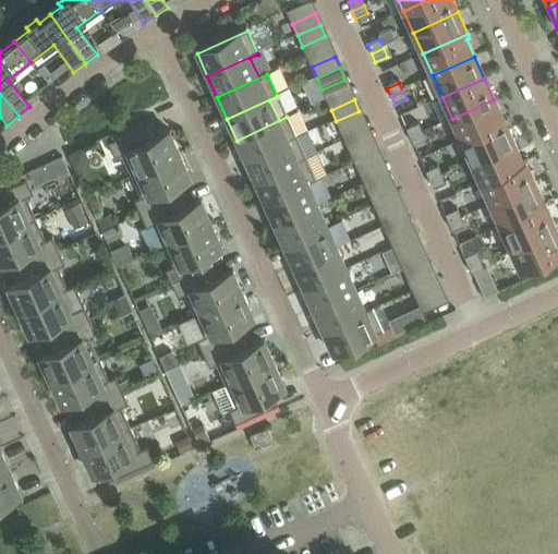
[(452,119),(462,140),(504,121),(494,99),(452,119)]
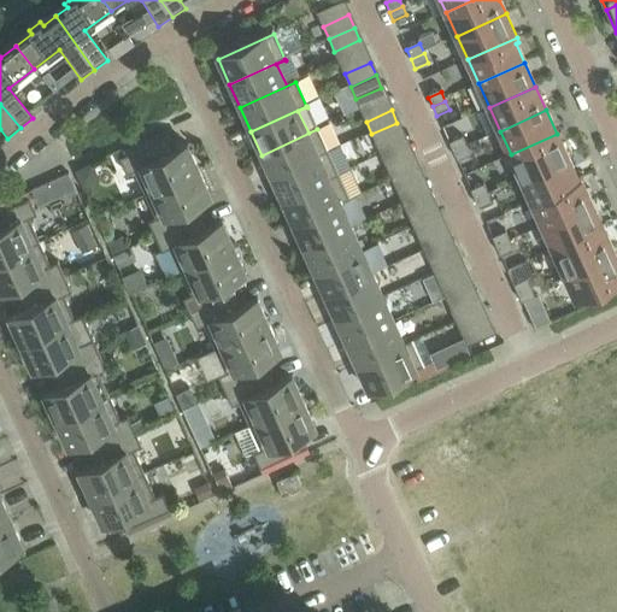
[(397,123),(371,134),(377,147),(403,135),(397,123)]
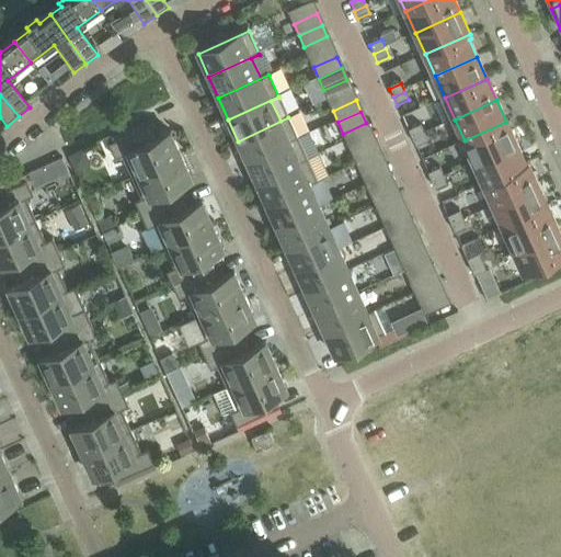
[(288,117),(238,141),(248,162),(298,139),(288,117)]
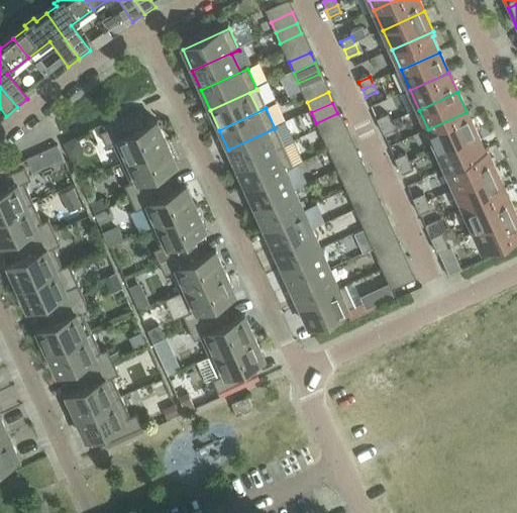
[(467,112),(428,129),(437,149),(476,132),(467,112)]
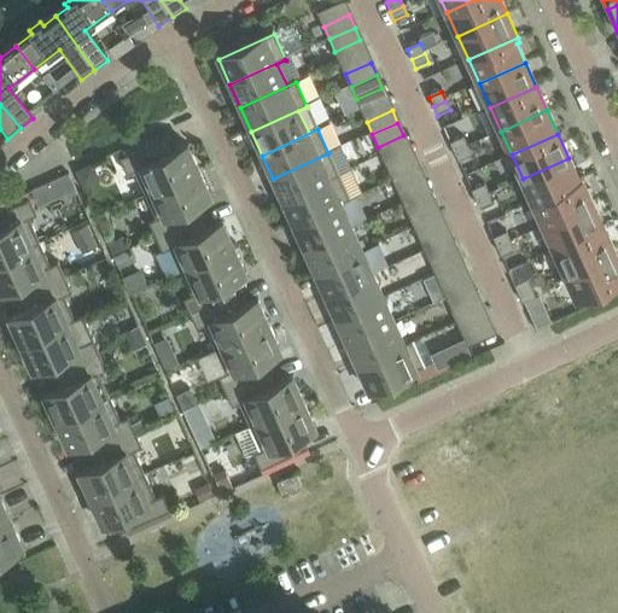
[(450,145),(455,155),(467,149),(464,139),(450,145)]
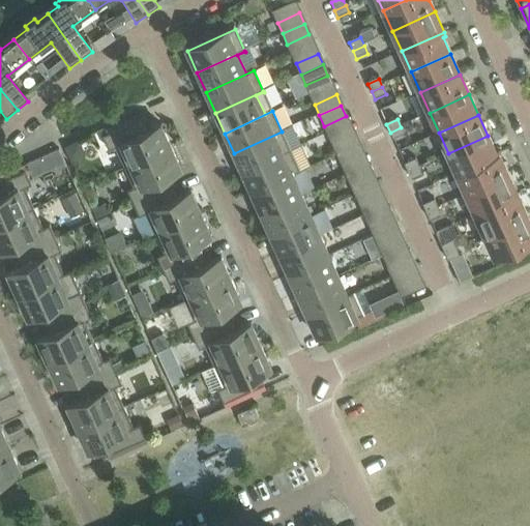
[(116,149),(124,170),(171,148),(160,126),(148,132),(143,120),(102,139),(109,152),(116,149)]
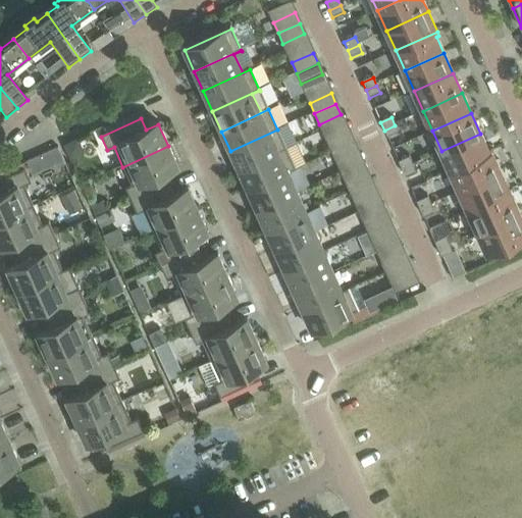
[(395,125),(384,131),(387,138),(399,134),(395,125)]
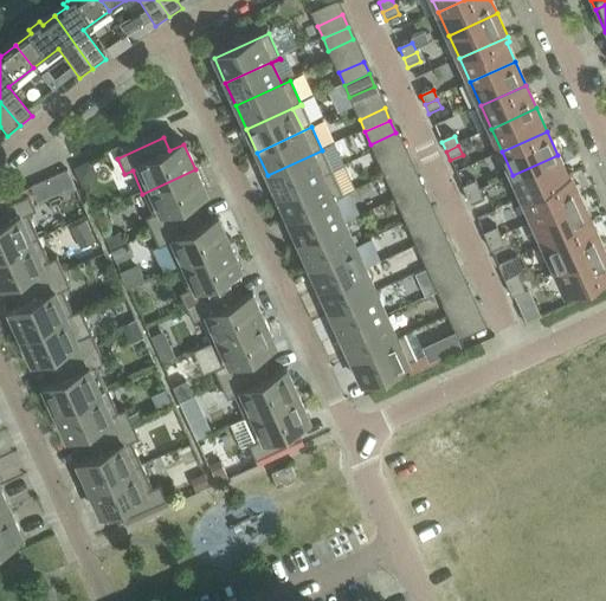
[(333,174),(322,150),(268,175),(277,199),(333,174)]
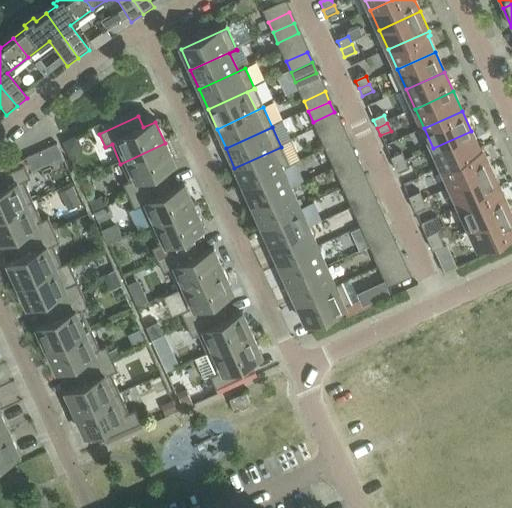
[(321,140),(326,150),(347,141),(342,131),(321,140)]
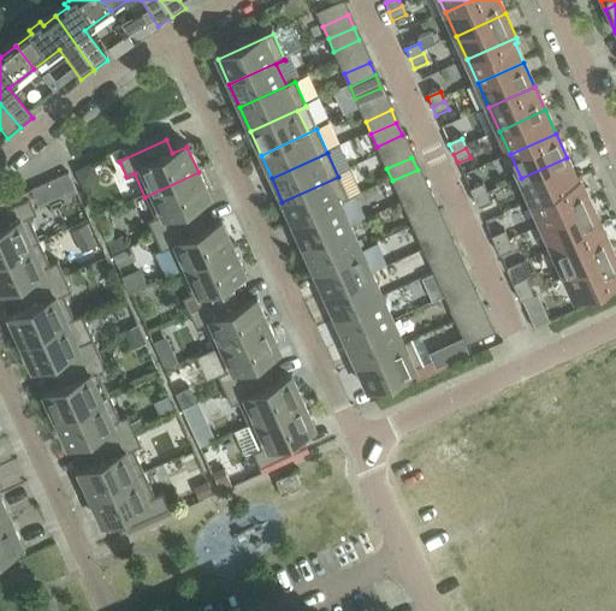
[(521,178),(532,202),(580,181),(580,179),(576,179),(567,158),(521,178)]
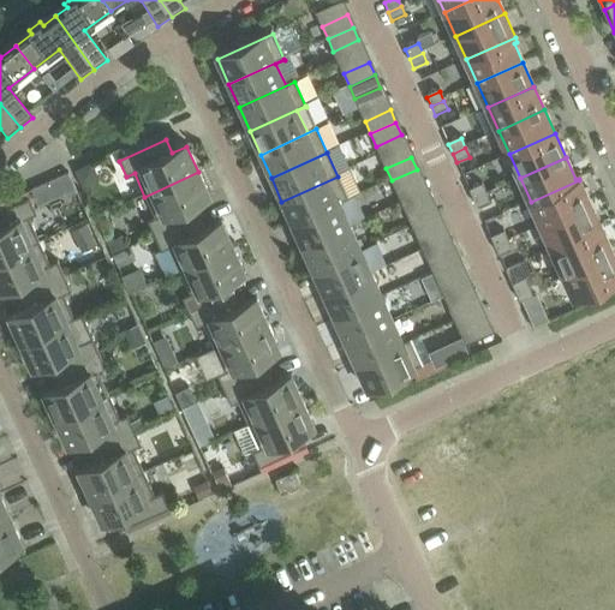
[(417,169),(392,180),(398,193),(423,181),(417,169)]
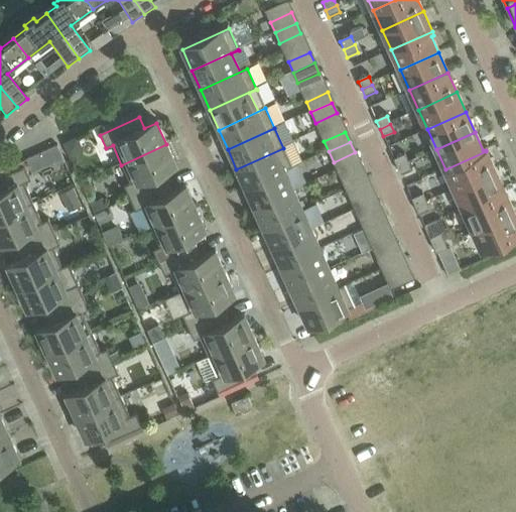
[(176,166),(166,144),(121,165),(130,184),(124,187),(130,201),(169,182),(164,171),(176,166)]
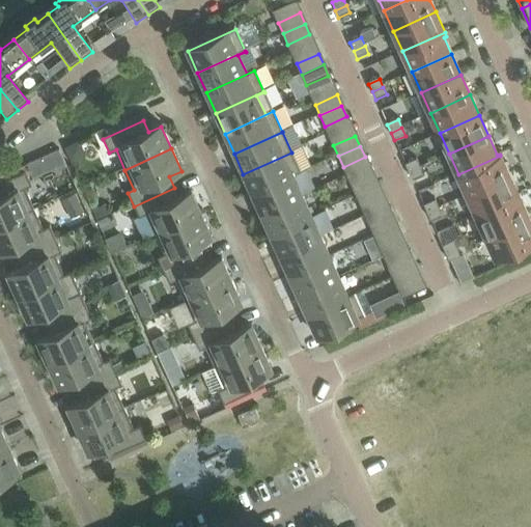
[(301,173),(291,153),(243,174),(252,195),(301,173)]
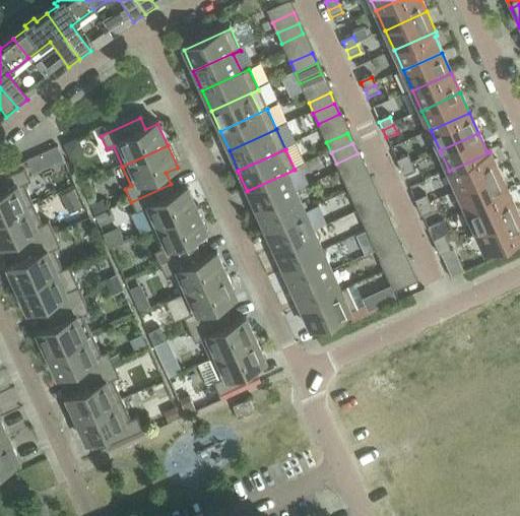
[(499,173),(490,152),(449,171),(458,191),(499,173)]
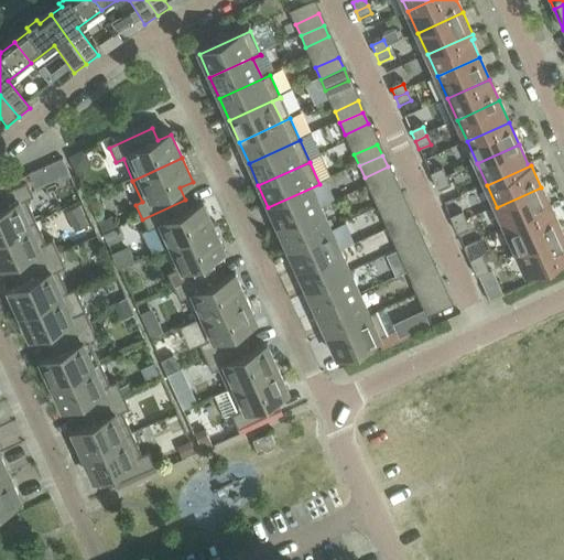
[(431,176),(434,184),(446,179),(443,171),(431,176)]
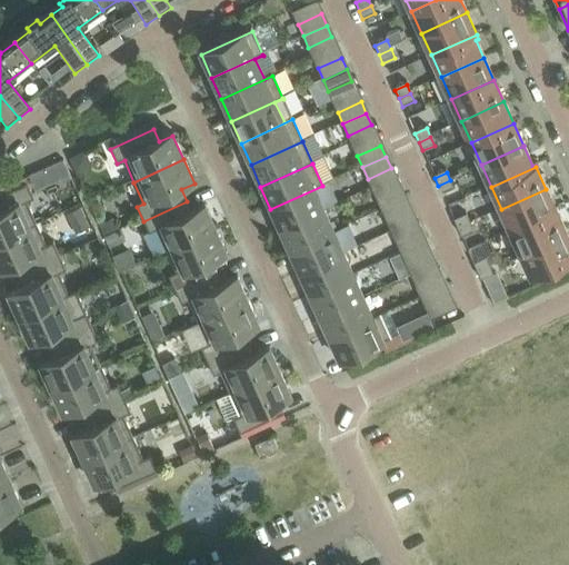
[(450,180),(438,186),(442,195),(455,189),(450,180)]
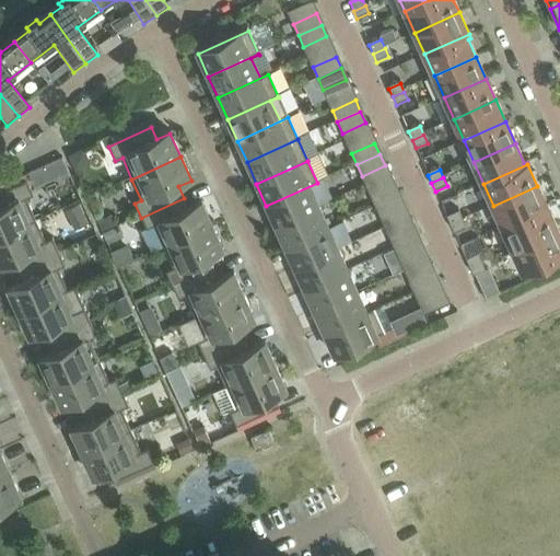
[(0,238),(36,222),(26,201),(34,198),(27,183),(0,195),(0,238)]
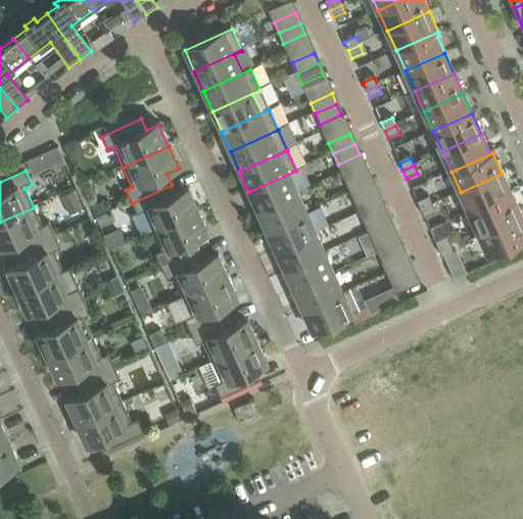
[(296,171),(248,192),(257,211),(297,194),(289,175),(296,172),(296,171)]
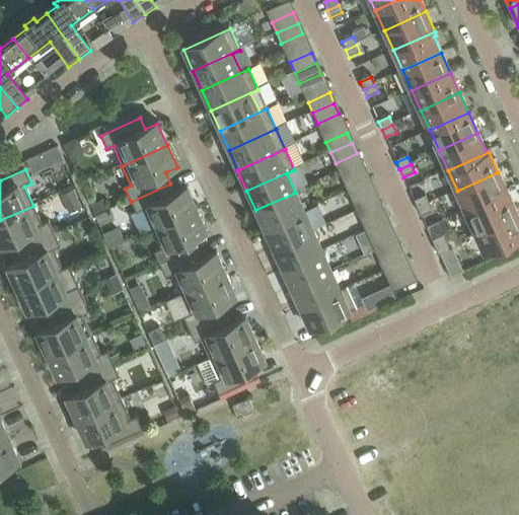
[(344,181),(349,193),(370,182),(365,172),(344,181)]
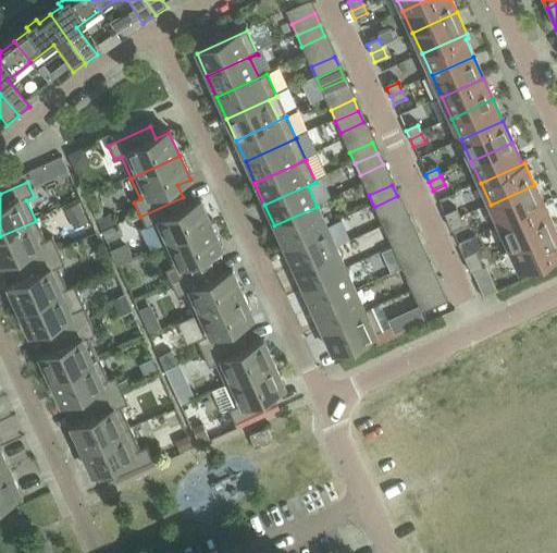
[(534,185),(491,205),(500,226),(544,207),(534,185)]
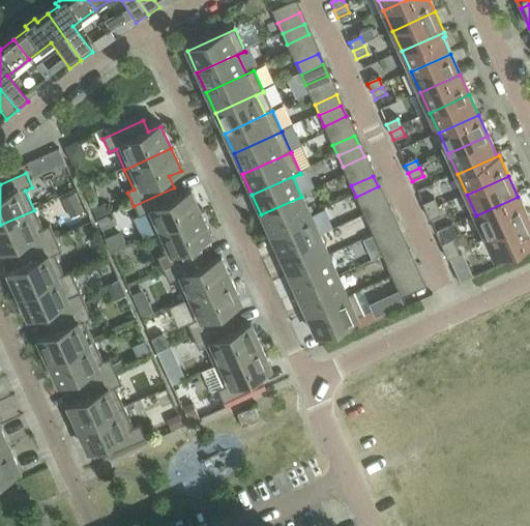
[(378,186),(356,197),(361,207),(383,198),(378,186)]
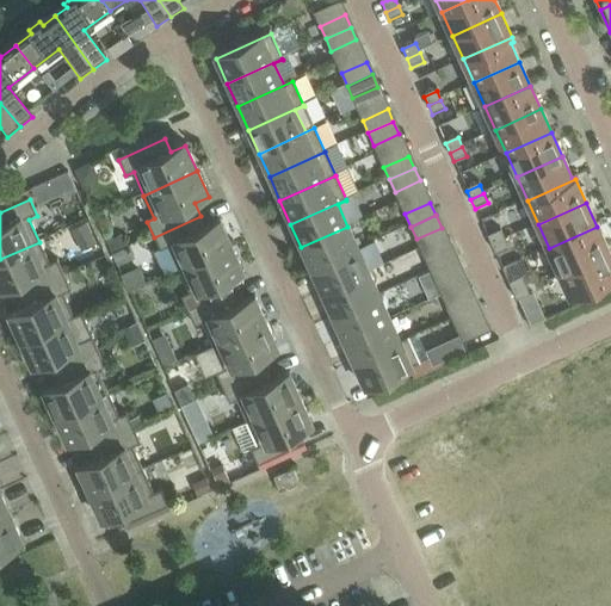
[(201,216),(154,237),(160,252),(168,248),(179,272),(232,247),(221,222),(205,228),(201,216)]
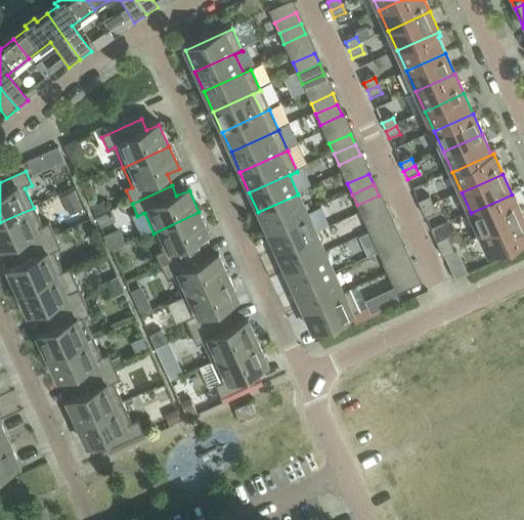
[(79,191),(53,200),(59,219),(85,211),(79,191)]
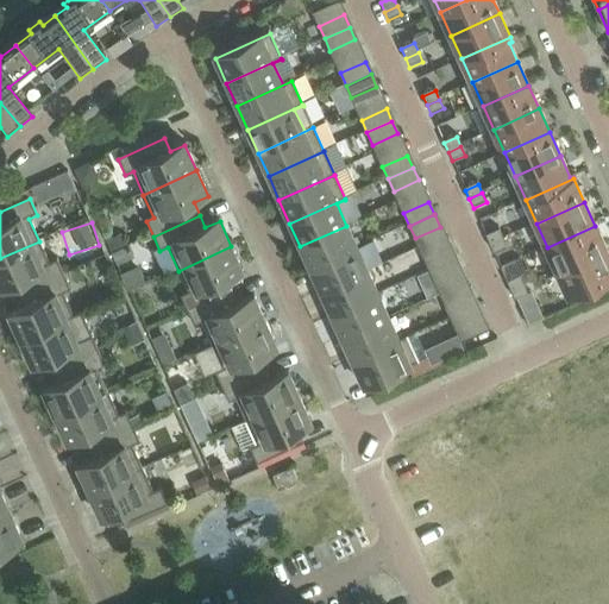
[(300,246),(311,270),(357,249),(346,226),(300,246)]
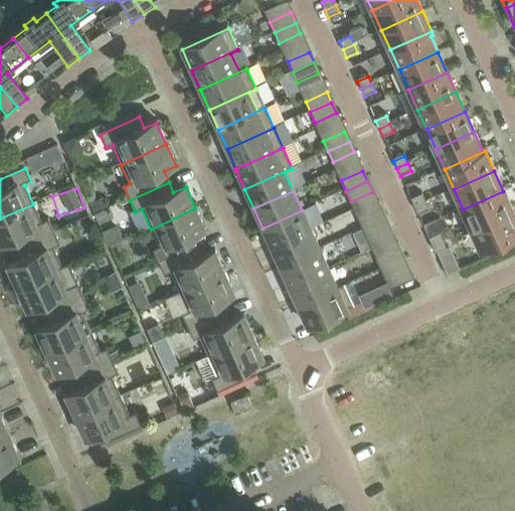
[(503,191),(463,209),(472,228),(512,210),(503,191)]
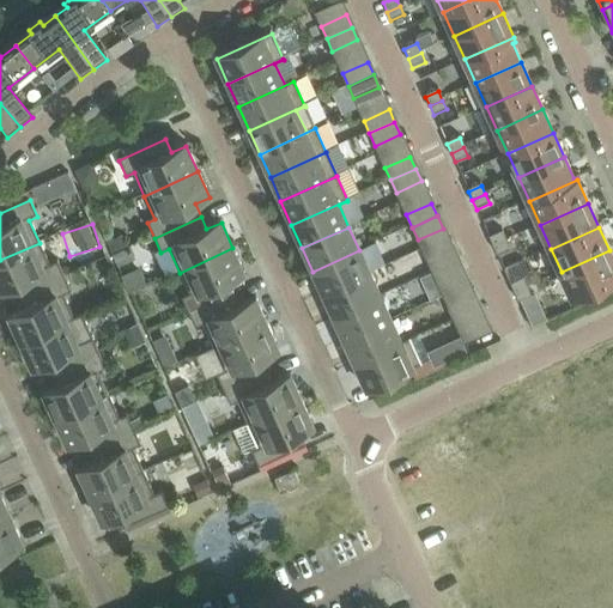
[(490,238),(493,247),(507,242),(502,232),(490,238)]
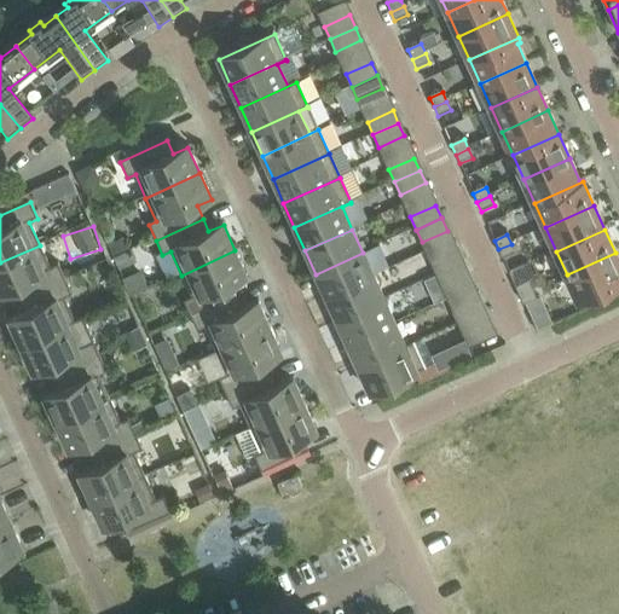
[(515,253),(512,244),(498,249),(503,259),(515,253)]
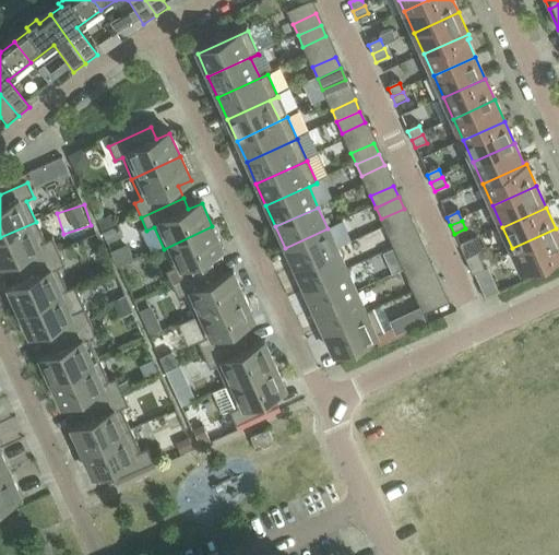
[(0,267),(11,261),(16,273),(59,254),(52,240),(46,244),(36,222),(0,237),(0,267)]
